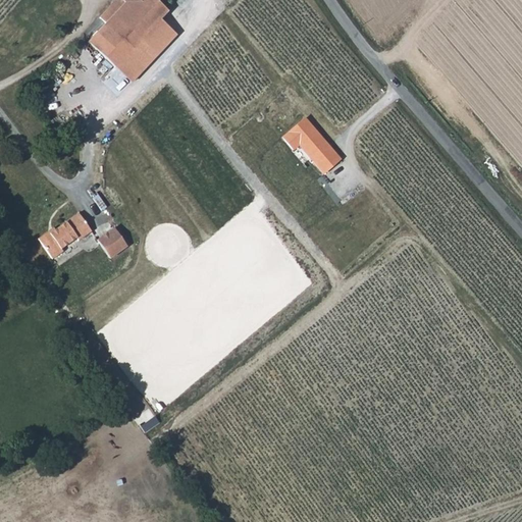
[(156,0),(116,0),(100,17),(132,49),(153,28),(168,11),(156,0)]
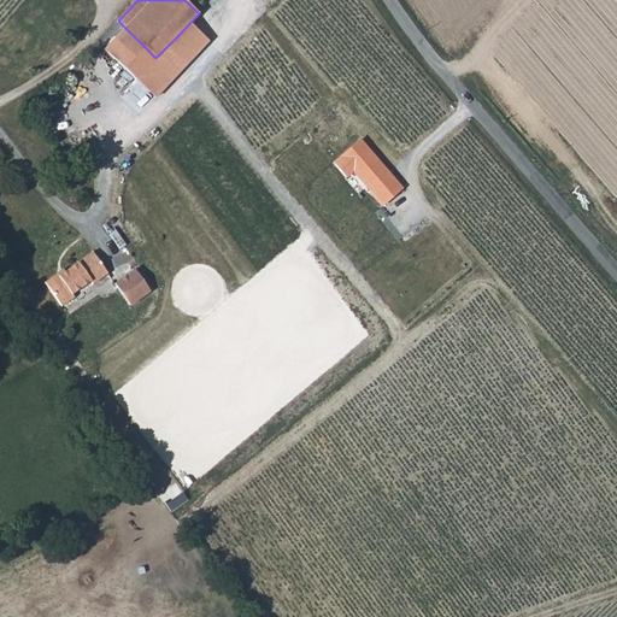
[(156,58),(165,66),(189,41),(181,33),(156,58)]
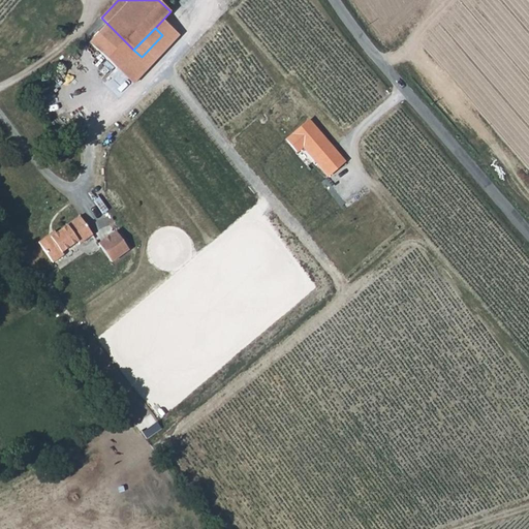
[(81,215),(51,236),(50,234),(38,241),(53,262),(64,254),(62,251),(76,241),(80,244),(93,235),(81,215)]
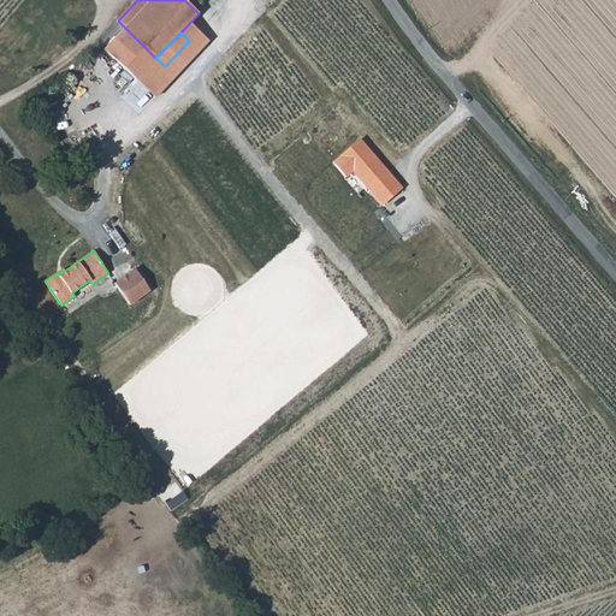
[(135,271),(116,283),(130,306),(150,292),(135,271)]
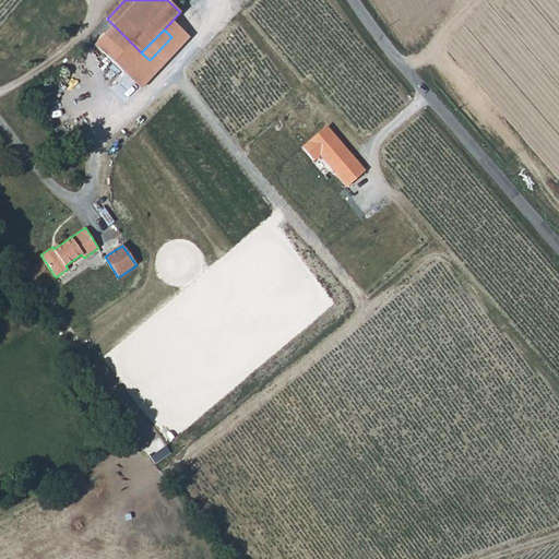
[(152,462),(169,454),(165,447),(149,455),(152,462)]
